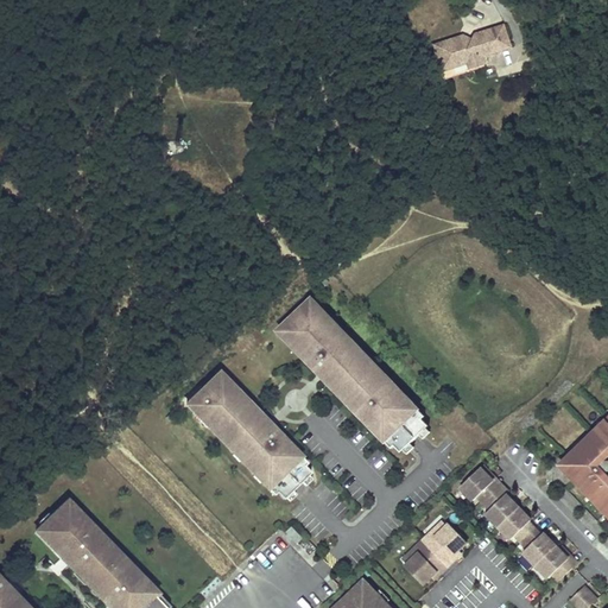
[(461,37),(431,46),(439,73),(450,69),(456,68),(458,76),(482,69),(480,58),(508,50),(501,26),(472,36),(469,42),(468,44),(463,42),(464,38),(461,37)]
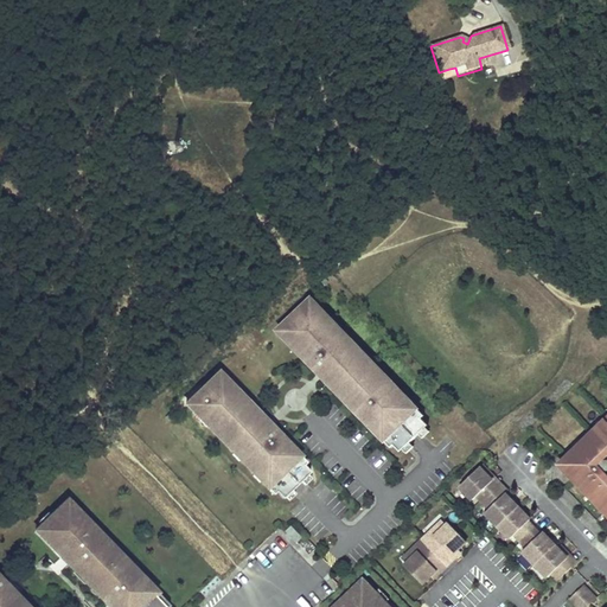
[(458,76),(455,68),(449,69),(439,72),(441,80),(442,82),(458,76)]
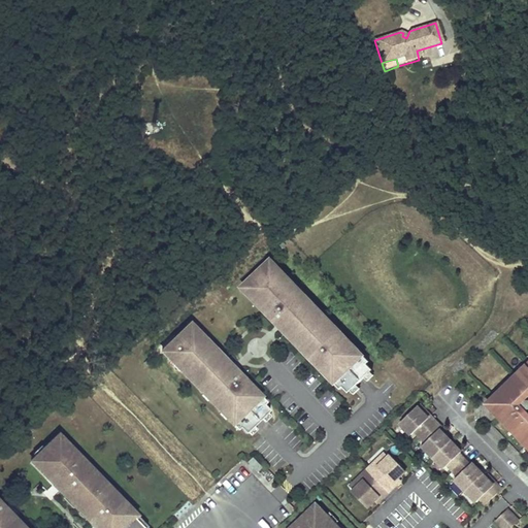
[(329,377),(340,390),(342,388),(349,393),(361,381),(372,370),(366,364),(369,362),(357,350),(352,344),(339,332),(334,326),(310,301),(305,296),(293,283),(288,277),(275,266),(273,268),(268,262),(244,286),(250,291),(248,294),(259,305),(264,310),(276,324),(282,329),(305,354),(310,359),(324,372),(329,377)]
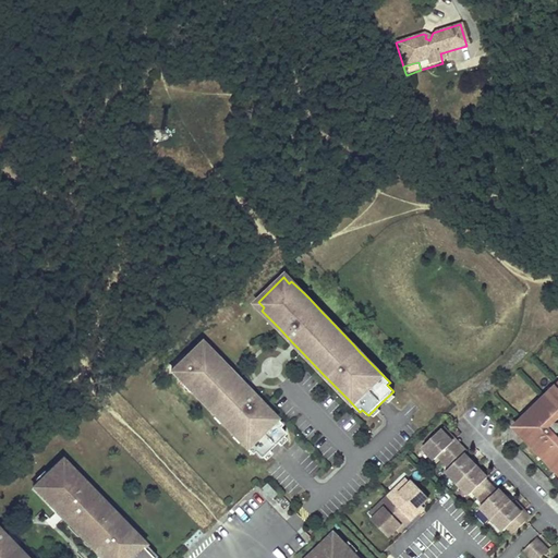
[(254,452),(261,459),(267,451),(274,446),(278,441),(286,435),(279,428),(282,426),(269,413),(264,408),(251,393),(245,388),(220,362),(215,356),(201,342),(171,372),(184,386),(190,391),(215,416),(221,423),(233,436),(240,443),(252,455),(254,452)]
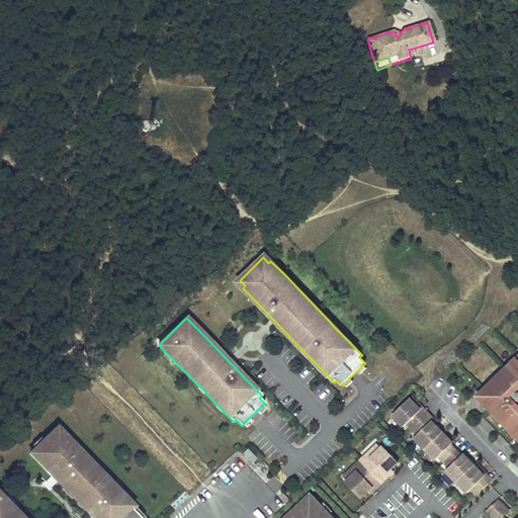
[(510,373),(514,369),(512,367),(517,360),(517,358),(516,357),(505,368),(507,371),(510,373)]
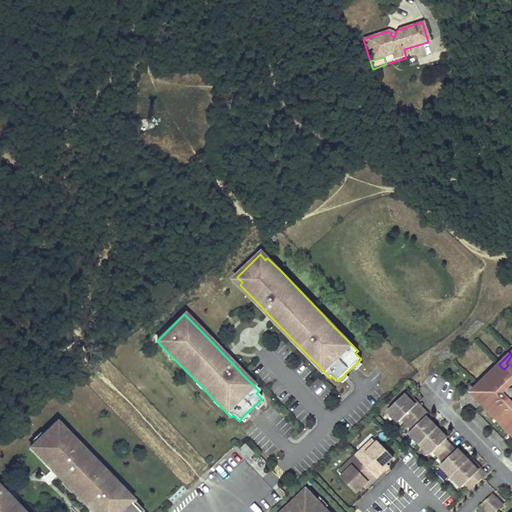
[(511,405),(511,406),(499,394),(499,390),(511,378),(511,379),(511,356),(506,363),(508,365),(504,369),(501,367),(491,377),(485,383),(483,380),(477,385),(482,389),(481,394),(477,398),(482,403),(485,401),(490,407),(500,417),(503,415),(507,419),(505,421),(511,429),(511,405)]
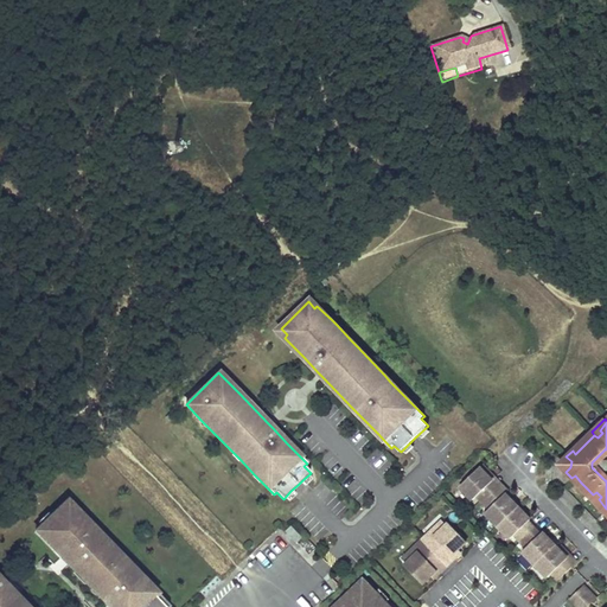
[(573,451),(575,454),(582,447),(580,443),(573,451)]
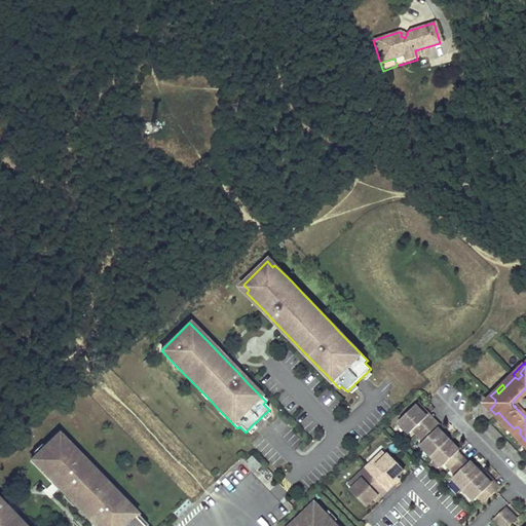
[(495,400),(490,396),(484,402),(490,409),(494,405),(495,400)]
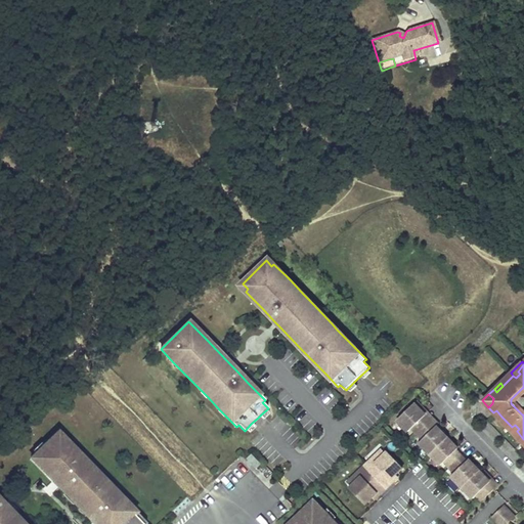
[(417,401),(413,403),(425,416),(424,417),(435,428),(436,427),(438,424),(417,401)]
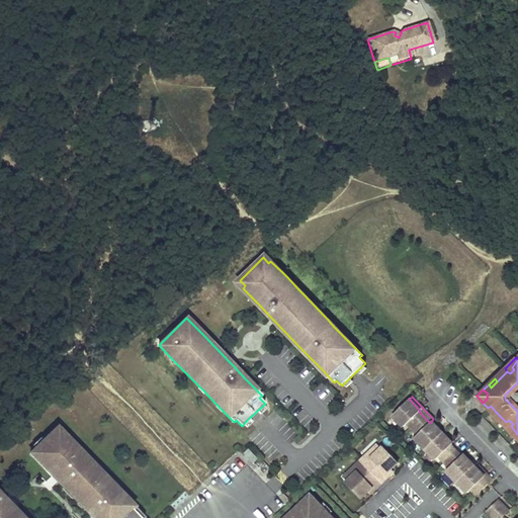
[(409,399),(393,415),(404,427),(406,424),(417,435),(414,438),(435,459),(438,456),(449,467),(446,470),(467,493),(469,491),(476,496),(489,484),(483,478),(485,477),(477,468),(462,454),(462,455),(451,444),(452,443),(431,422),(430,423),(419,412),(420,411),(409,399)]
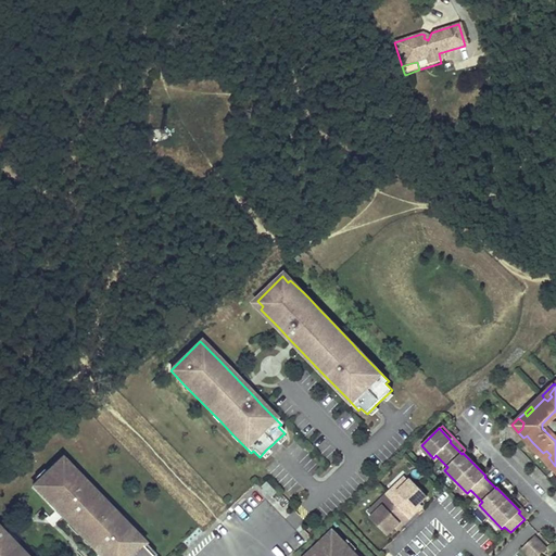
[(527,436),(523,438),(530,444),(532,442),(527,436)]
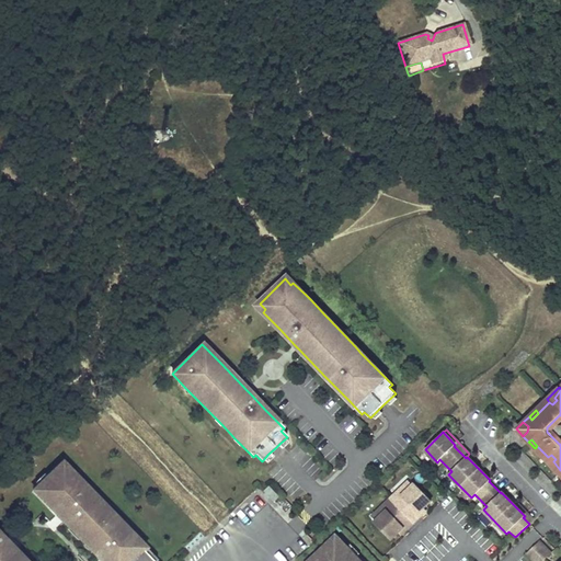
[(556,459),(551,455),(548,457),(546,459),(558,472),(560,470),(553,461),(556,459)]
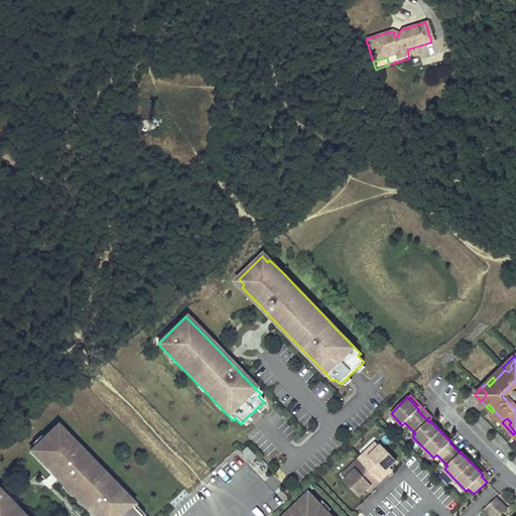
[(58,425),(28,454),(69,497),(98,468),(58,425)]
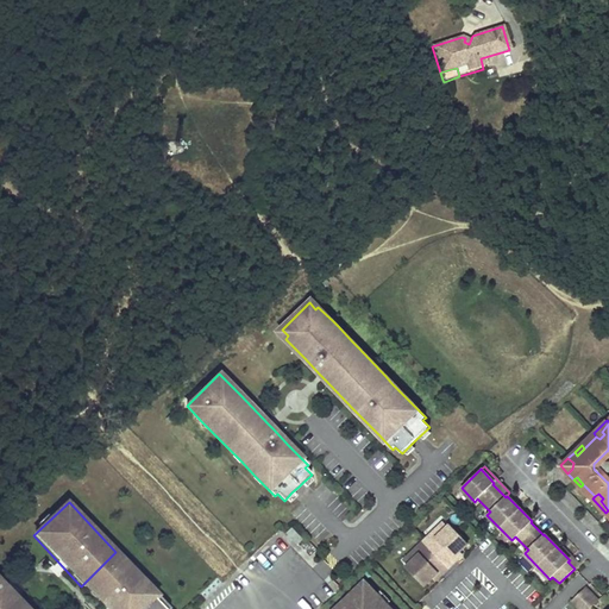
[(443,521),(435,527),(440,532),(446,526),(443,521)]
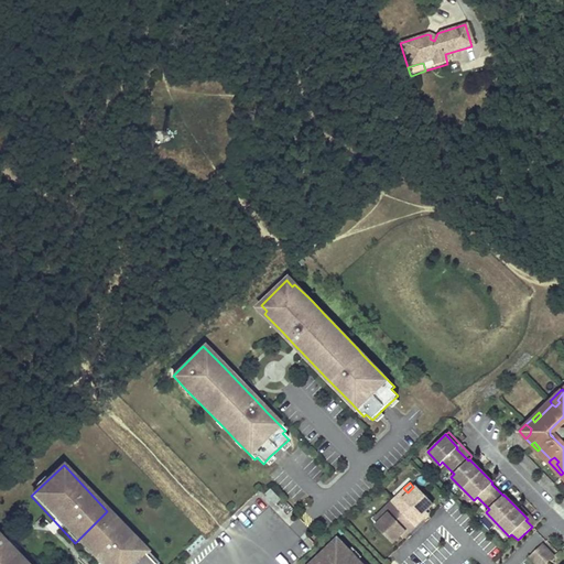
[(403,488),(379,512),(382,517),(377,522),(375,524),(393,543),(401,537),(407,531),(409,534),(424,519),(422,517),(426,512),(434,505),(415,485),(413,487),(408,492),(403,488)]
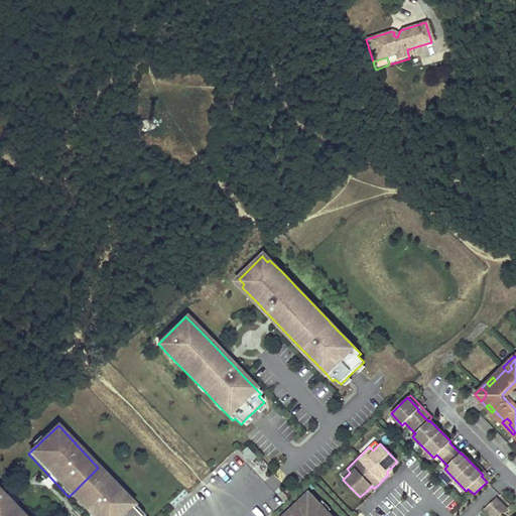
[(247,446),(243,452),(252,461),(257,457),(247,446)]
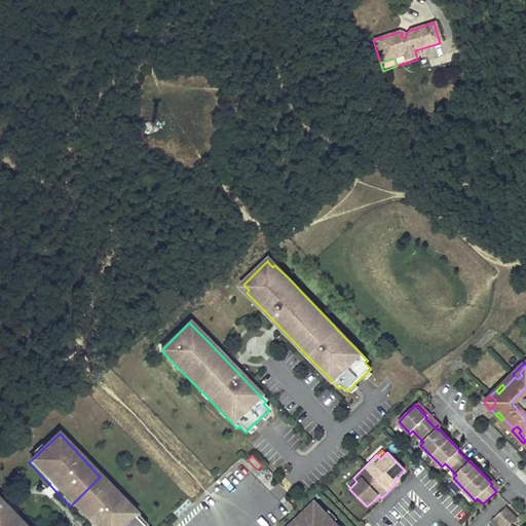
[(486,473),(484,476),(492,484),(490,485),(496,491),(500,487),(486,473)]
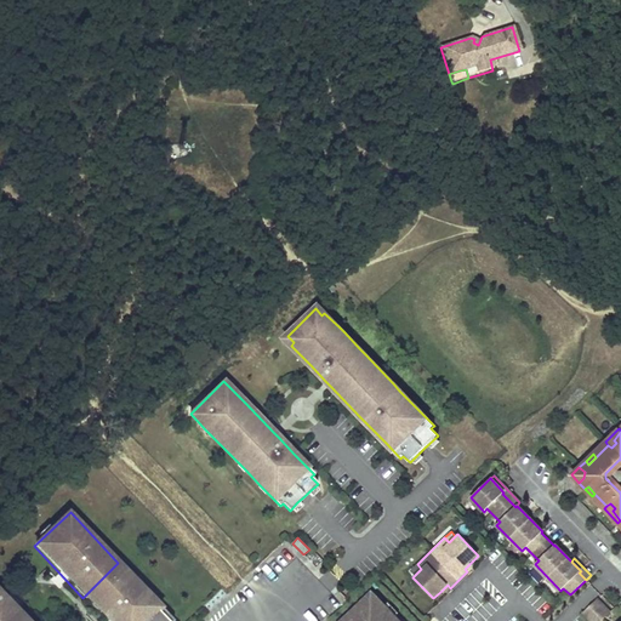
[(175,620),(119,564),(84,600),(106,620),(175,620)]
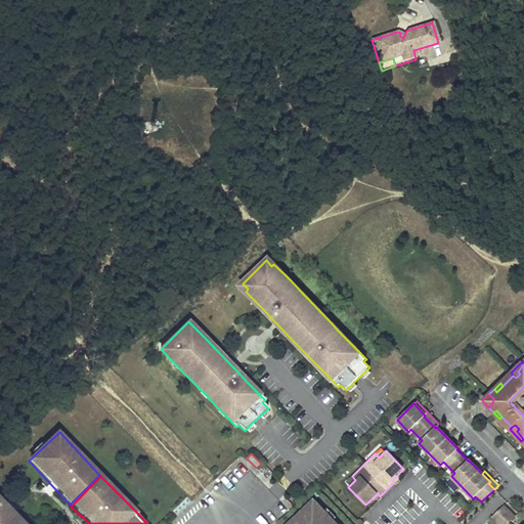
[(352,476),(346,482),(350,485),(355,480),(352,476)]
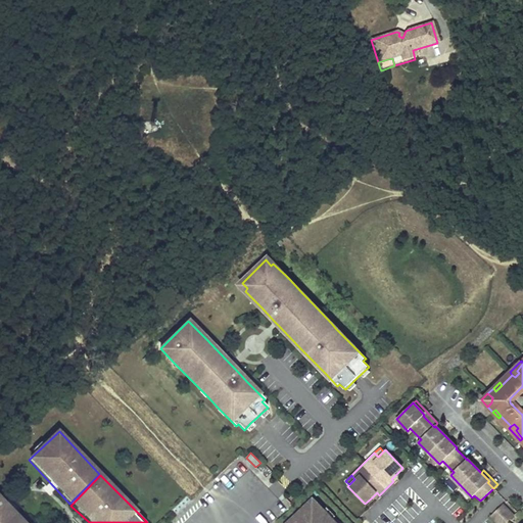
[(0,522),(22,522),(0,500),(0,522)]
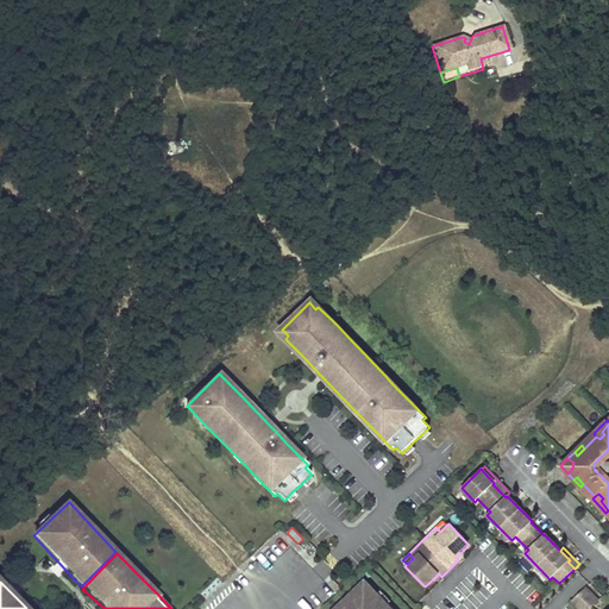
[(364,582),(336,608),(390,608),(378,597),(374,590),(369,586),(364,582)]
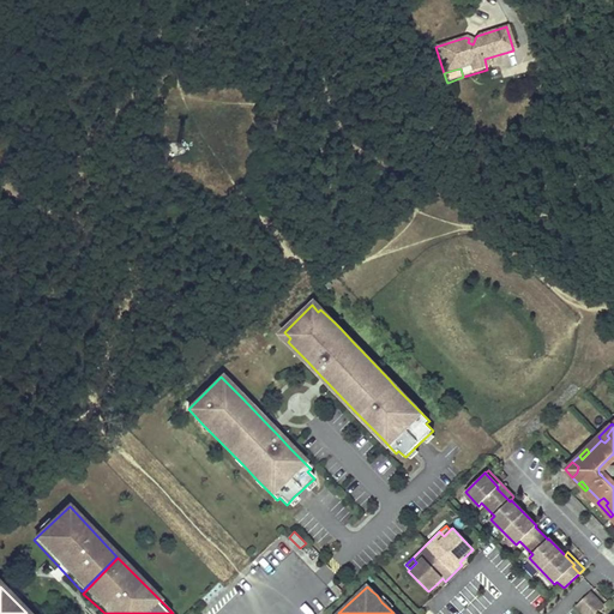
[(372,591),(377,595),(381,602),(386,597),(375,587),(372,591)]
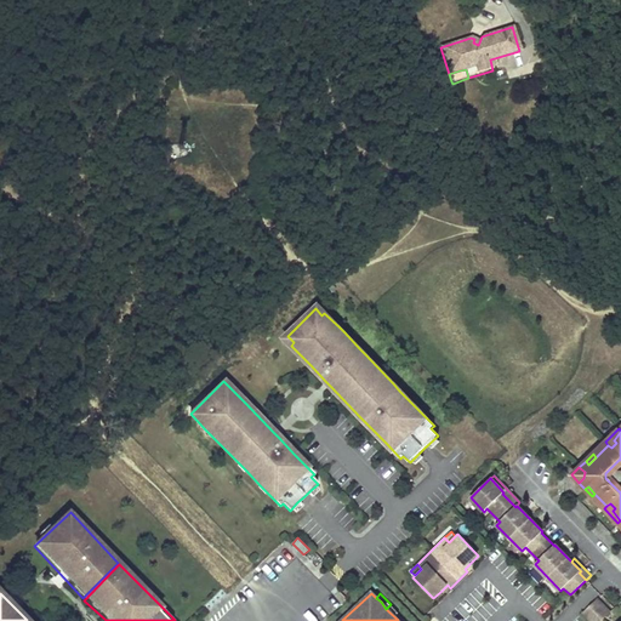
[(597,598),(584,611),(592,620),(598,620),(603,617),(609,611),(597,598)]
